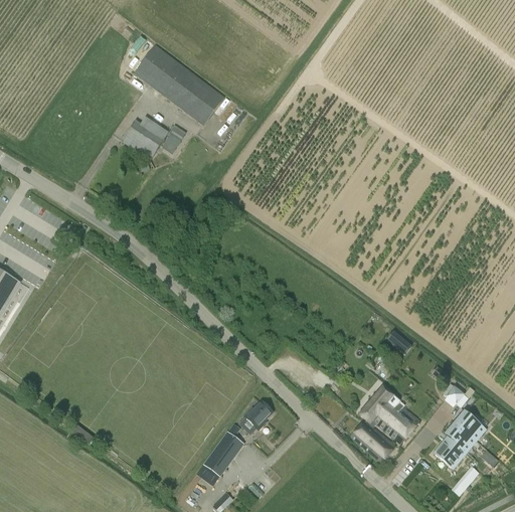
[(155,43),(133,72),(203,126),(224,97),(155,43)]
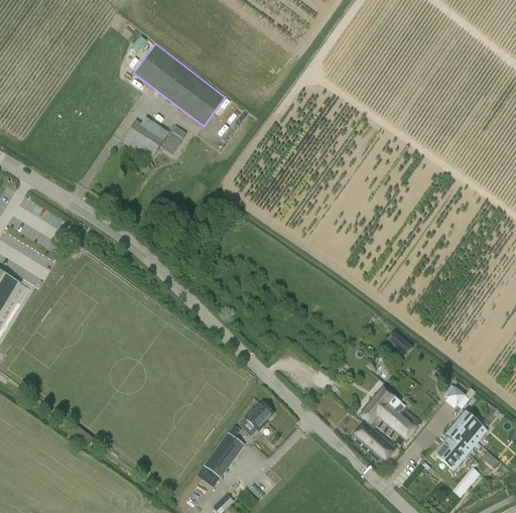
[(230,116),(234,121),(243,114),(238,109),(230,116)]
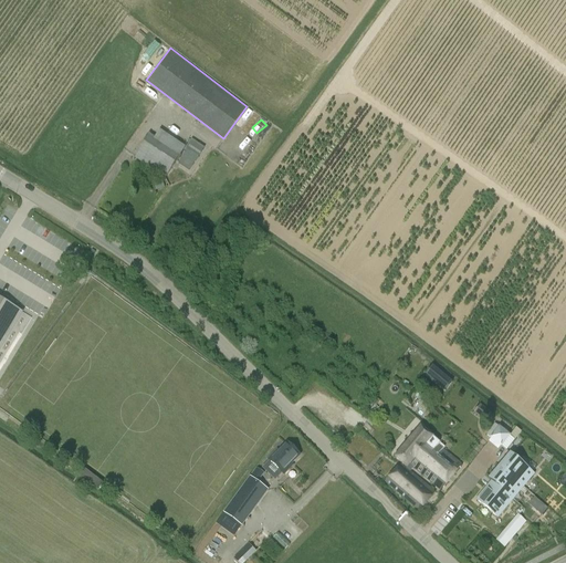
[(148,132),(133,155),(165,176),(186,145),(159,127),(155,135),(148,132)]
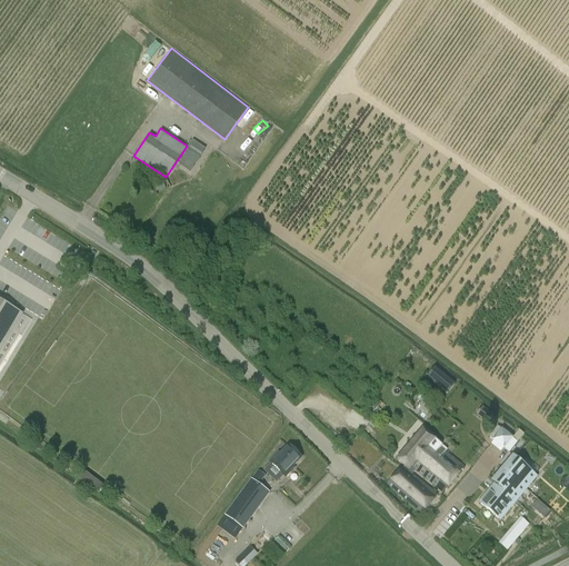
[(188,148),(179,161),(190,168),(199,156),(188,148)]
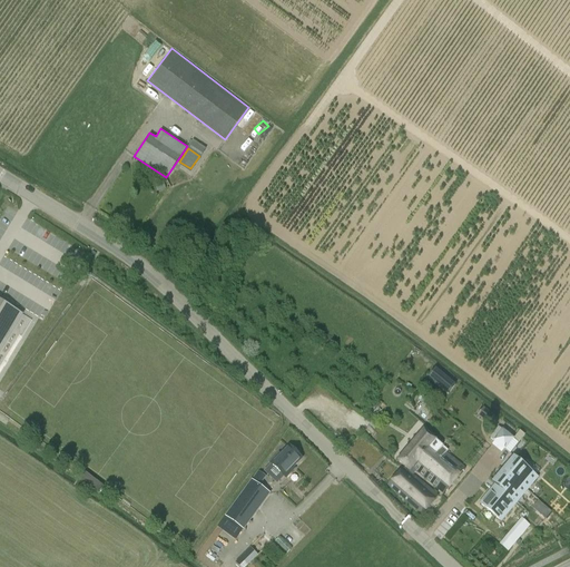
[(183,244),(176,251),(182,255),(188,248),(183,244)]
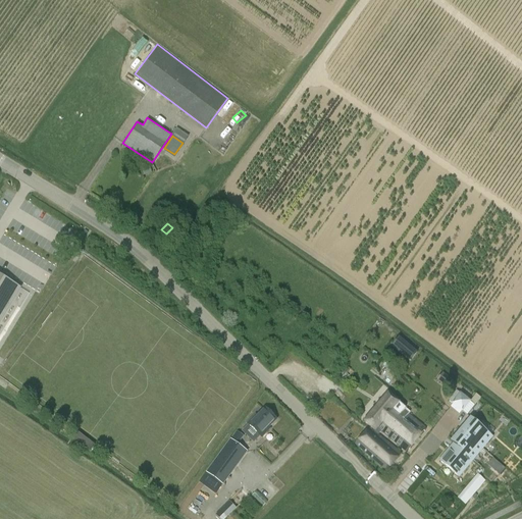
[(0,315),(18,284),(2,274),(4,272),(0,270),(0,315)]
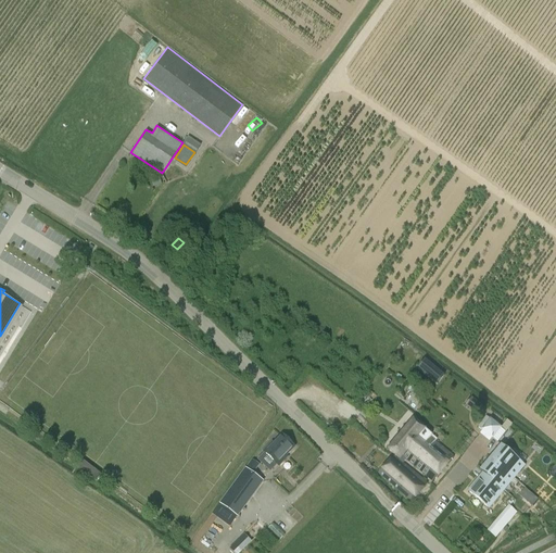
[(368,396),(362,402),(365,405),(371,399),(368,396)]
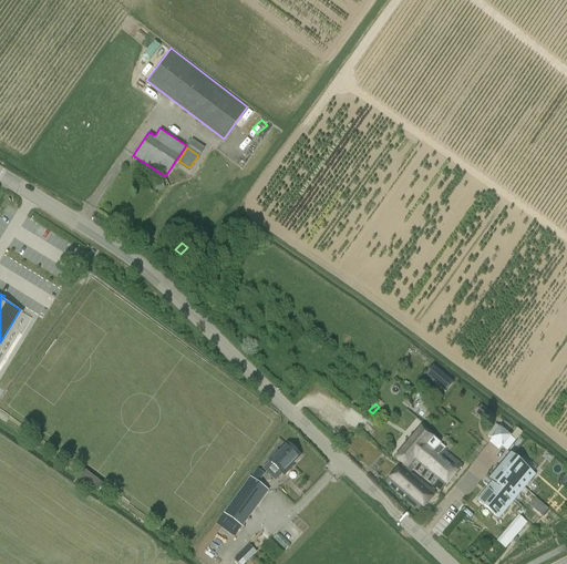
[(508,448),(518,437),(500,420),(490,431),(508,448)]
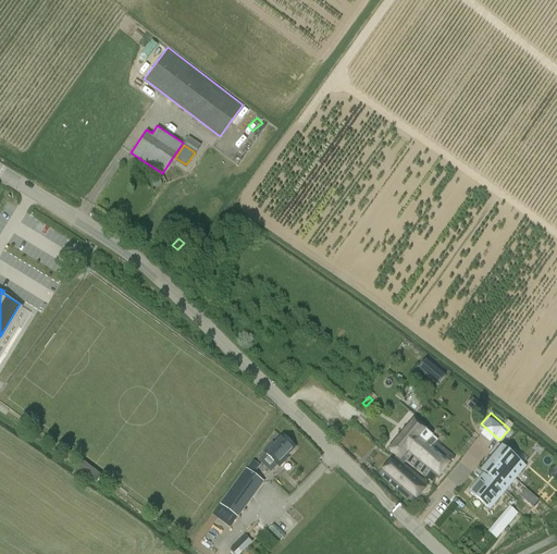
[(429,482),(400,458),(403,455),(433,480),(454,455),(435,439),(436,438),(413,418),(388,448),(395,454),(379,471),(412,501),(429,482)]
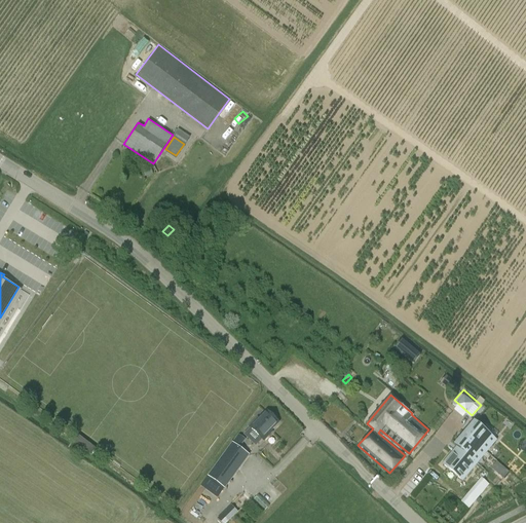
[(322,407),(316,402),(312,406),(318,411),(322,407)]
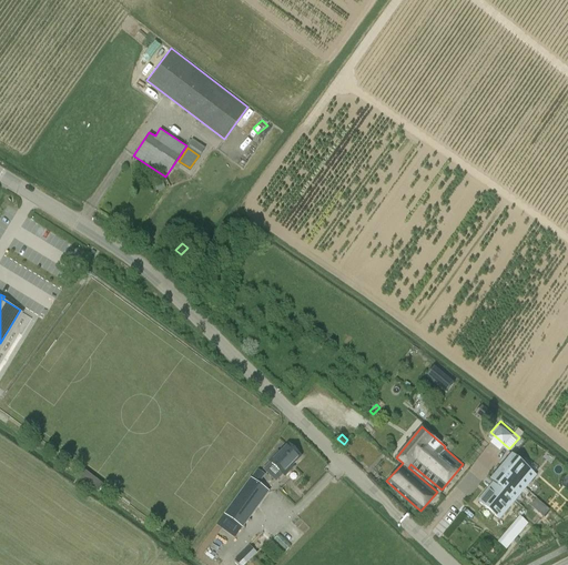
[(264,466),(275,477),(282,471),(284,473),(294,464),(292,463),(301,454),(287,441),(279,451),(277,449),(269,458),(271,461),(264,466)]
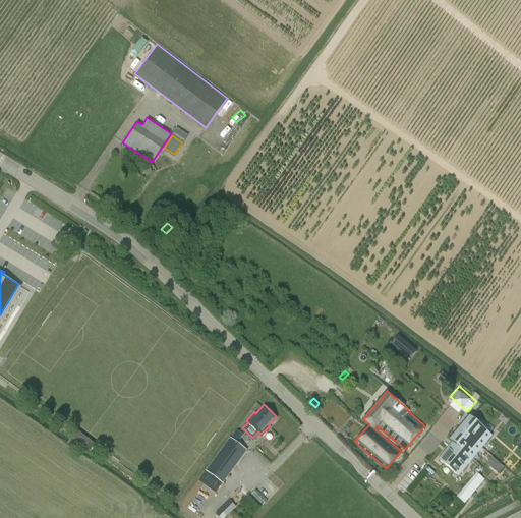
[(472,417),(439,457),(458,473),(491,434),(472,417)]
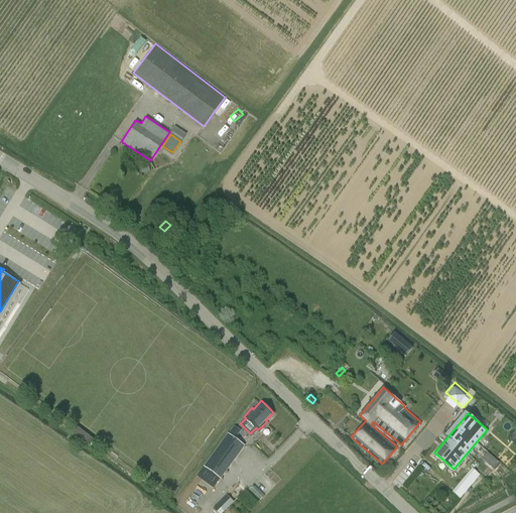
[(220,477),(244,444),(228,432),(204,465),(220,477)]
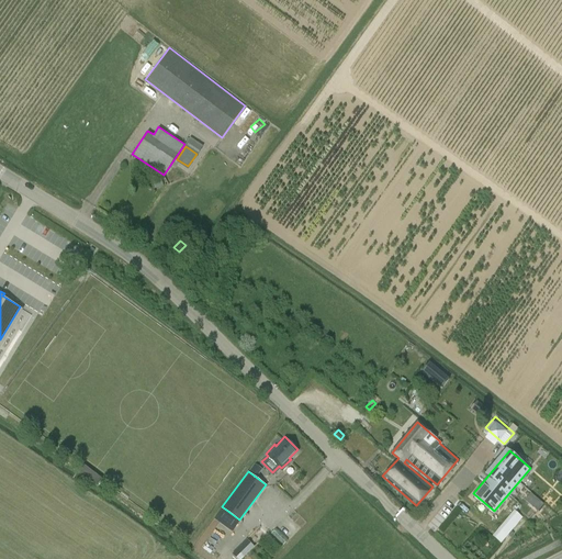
[(542,502),(537,496),(531,503),(538,509),(542,502)]
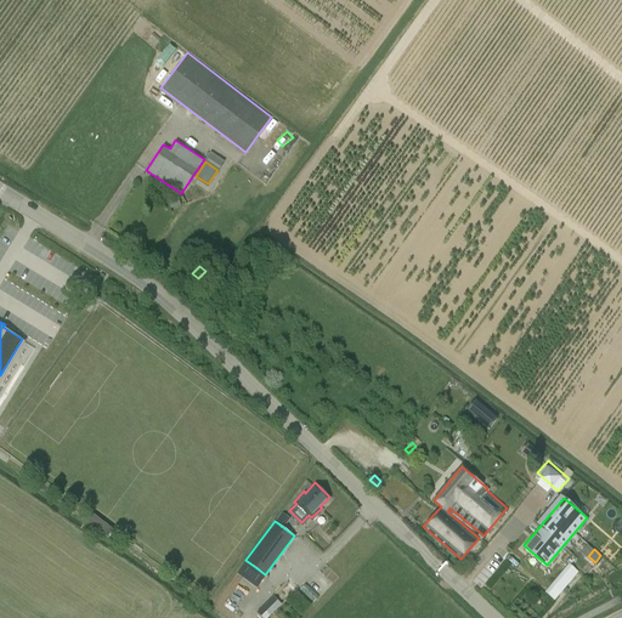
[(570,562),(564,571),(571,577),(577,570),(570,562)]
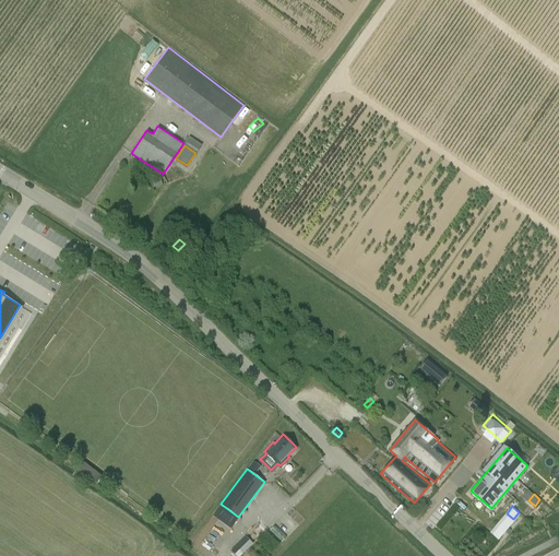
[(498,537),(503,530),(497,524),(490,531),(498,537)]
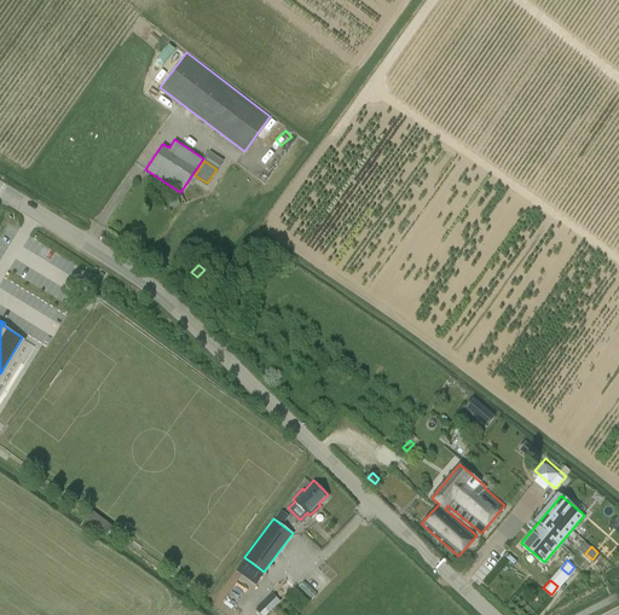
[(272,592),(256,608),(264,614),(279,599),(272,592)]
